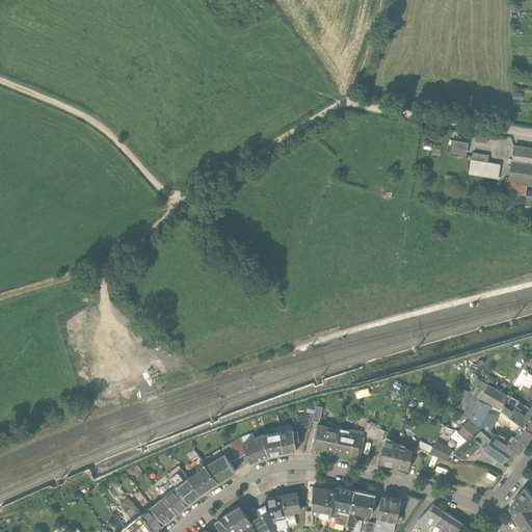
[(468,143),(451,140),(449,153),(466,156),(468,143)]
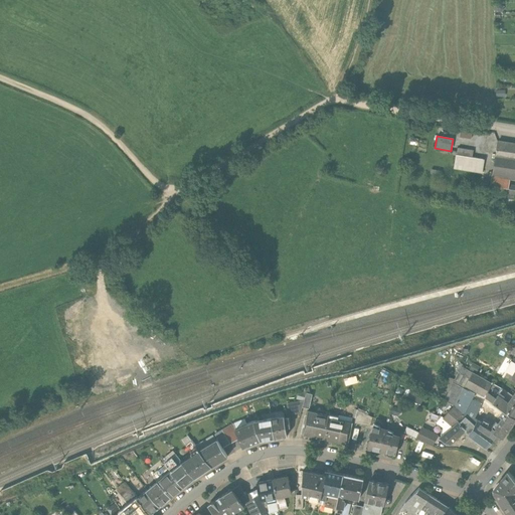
[(514,177),(514,144),(498,142),(490,185),(508,188),(509,184),(511,177),(514,177)]
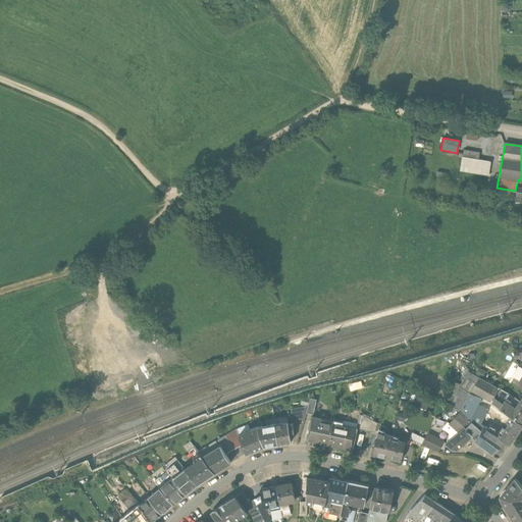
[(479,152),(464,149),(461,170),(488,174),(490,162),(478,159),(479,152)]
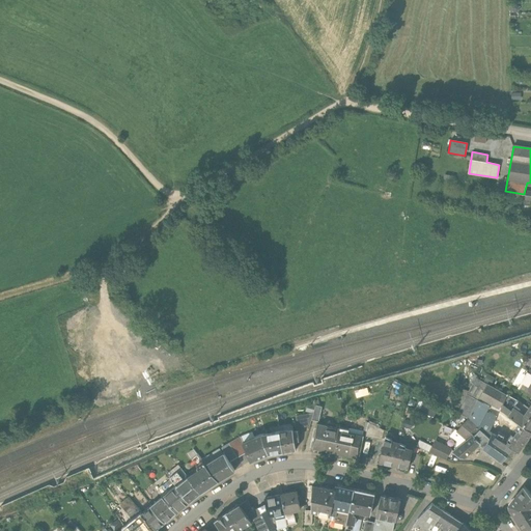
[(529,205),(530,197),(524,195),(522,204),(529,205)]
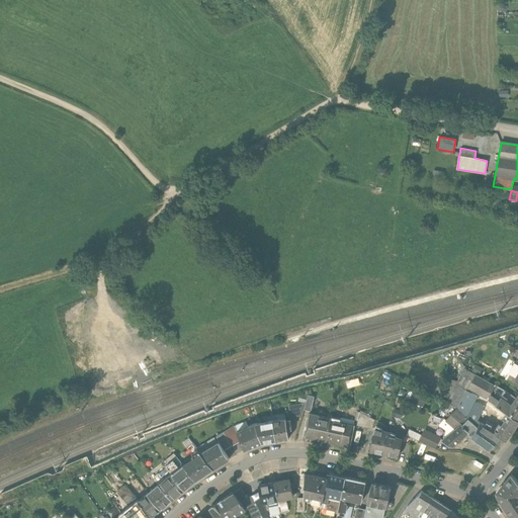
[(517,385),(517,378),(516,377),(517,373),(517,364),(515,362),(506,378),(517,385)]
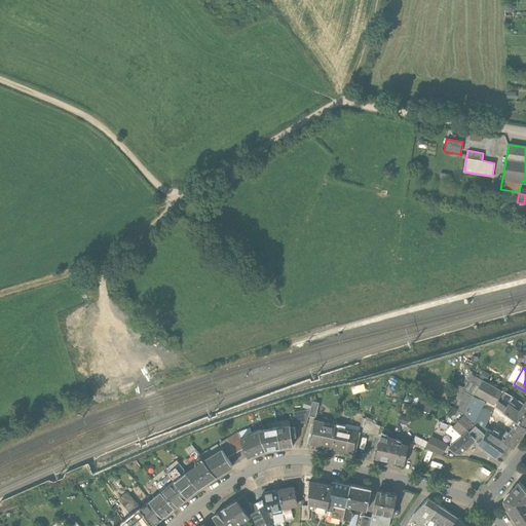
[(479,377),(486,380),(489,374),(482,371),(479,377)]
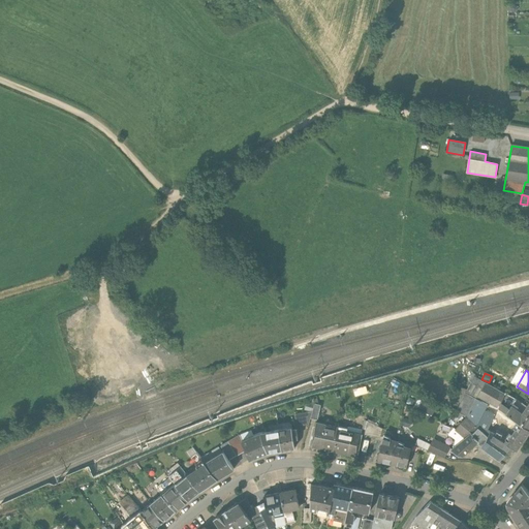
[(474,376),(457,411),(467,416),(488,435),(490,431),(487,429),(494,413),(485,409),(488,404),(476,398),(477,395),(497,406),(504,393),(474,376)]
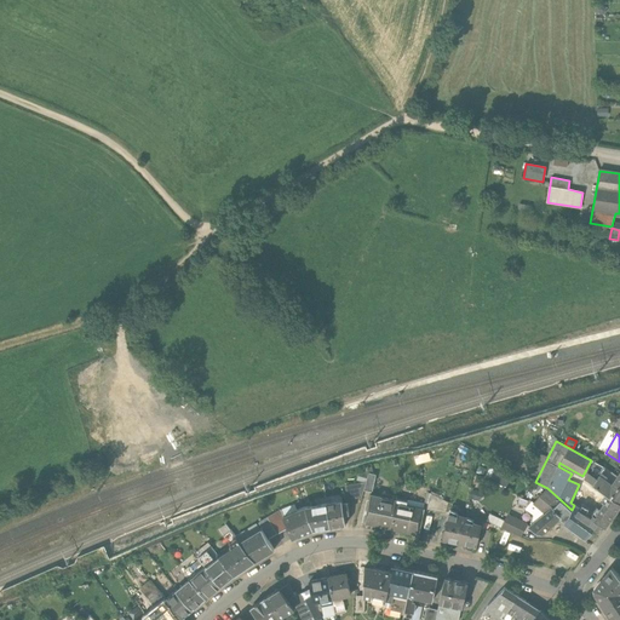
[(604,468),(591,459),(583,476),(596,486),(601,476),(604,468)]
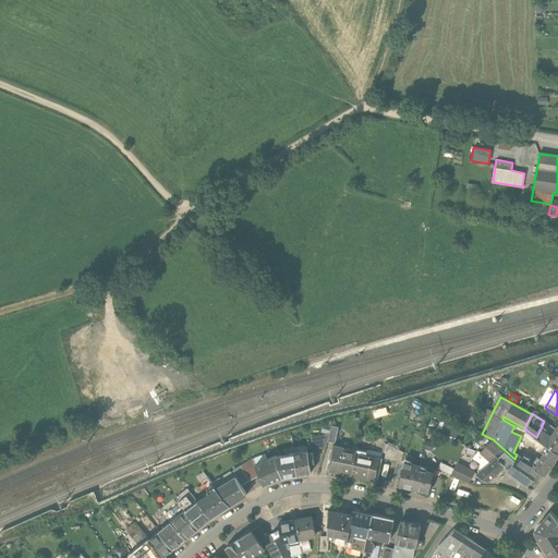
[(459,428),(445,421),(444,422),(440,420),(436,427),(440,429),(440,431),(455,437),(459,428)]
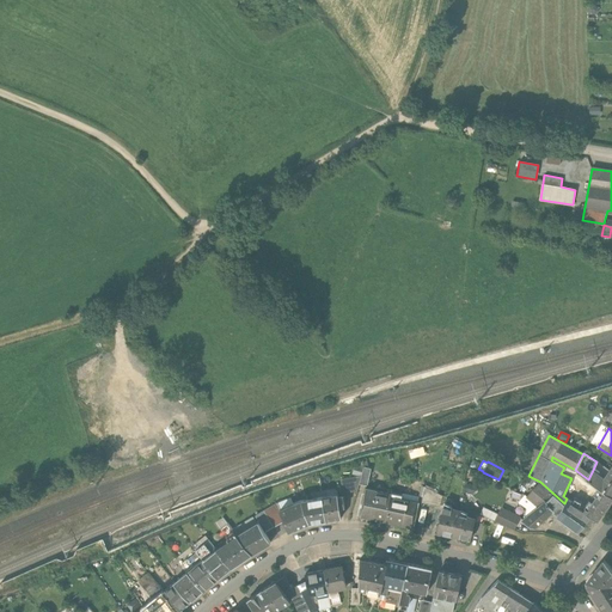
[(610,470),(597,461),(593,470),(604,478),(610,470)]
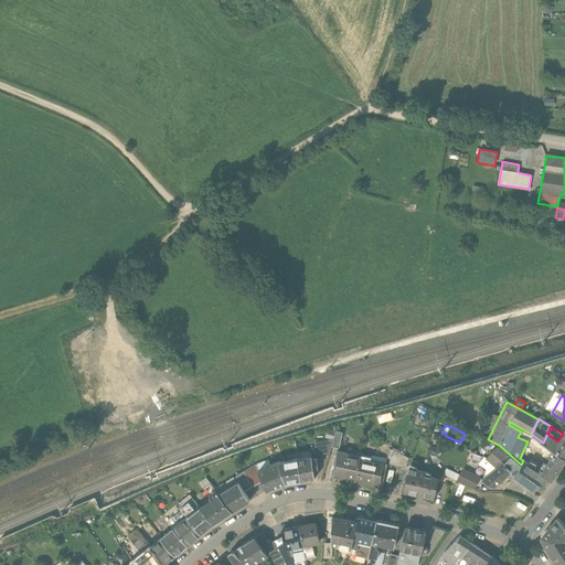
[(333,439),(336,432),(328,429),(326,437),(333,439)]
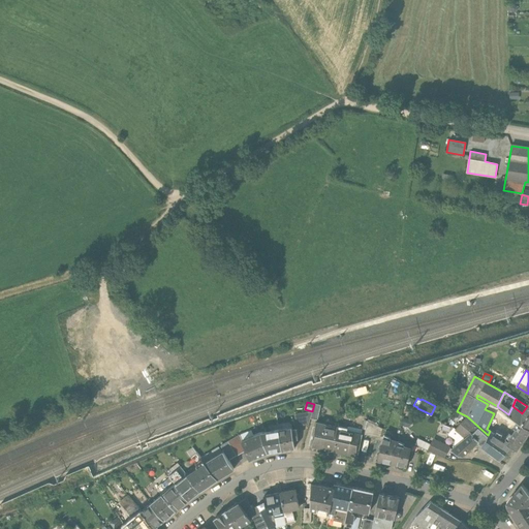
[(508,414),(520,423),(528,430),(528,402),(527,406),(522,413),(512,406),(508,414)]
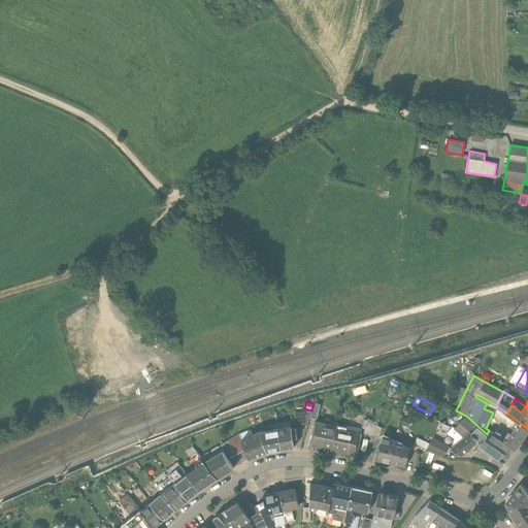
[(311,410),(309,417),(316,418),(320,404),(314,403),(311,410)]
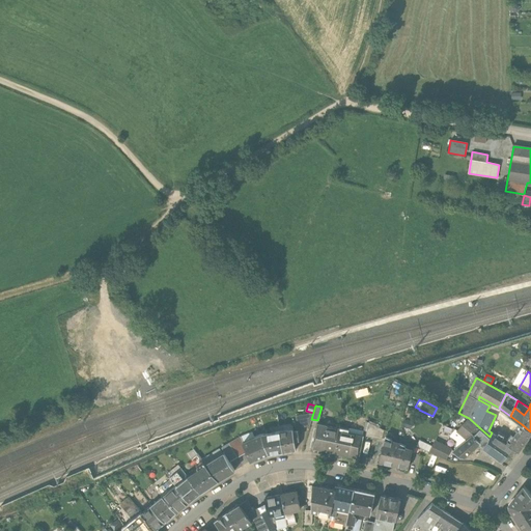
[(313,413),(295,415),(297,427),(309,426),(311,419),(313,413)]
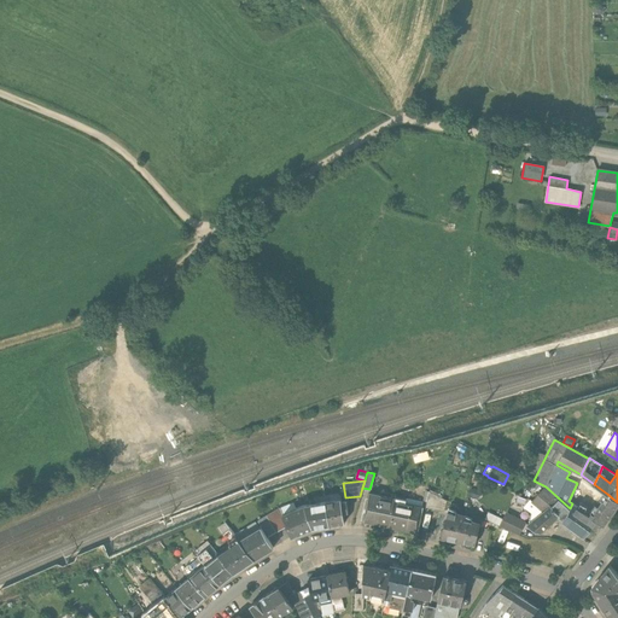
[(531,522),(549,508),(558,516),(564,520),(570,508),(546,487),(532,501),(530,500),(525,506),(532,512),(530,520),(531,522)]
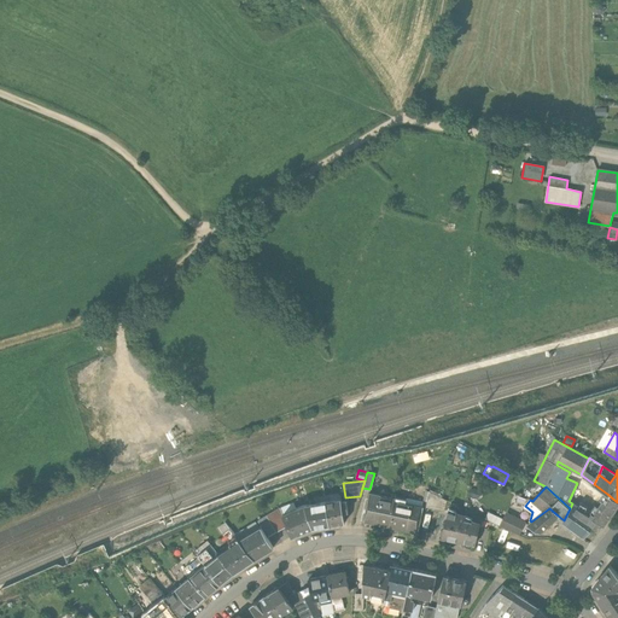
[(479,489),(470,488),(468,496),(478,499),(479,489)]
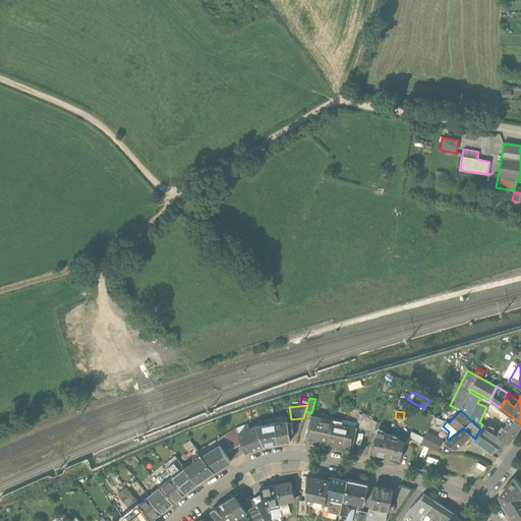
[(379,422),(360,413),(358,427),(363,428),(363,430),(369,431),(369,432),(375,435),(377,430),(379,422)]
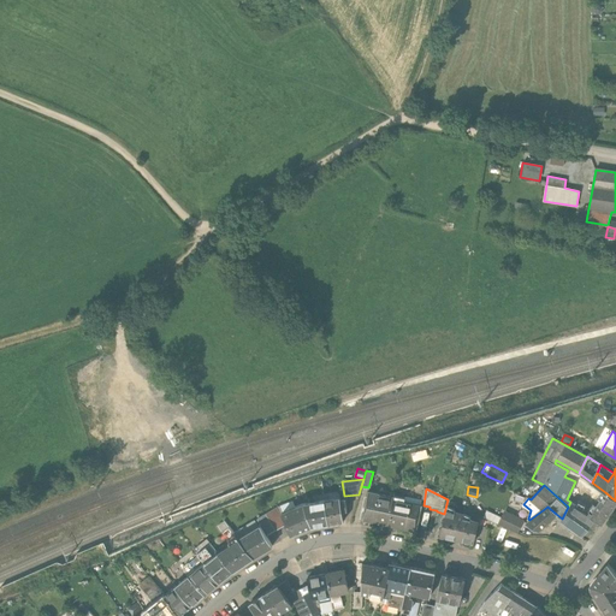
[(361,519),(388,525),(394,496),(369,491),(369,490),(368,490),(361,519)]
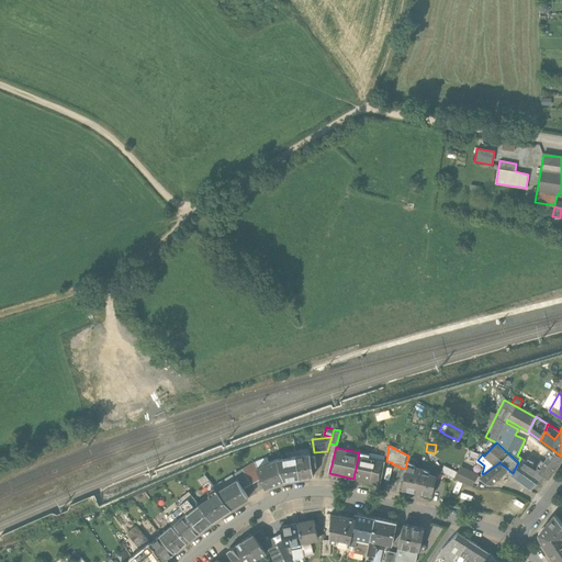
[(541,461),(536,467),(535,468),(541,473),(548,478),(561,457),(552,449),(543,462),(541,461)]
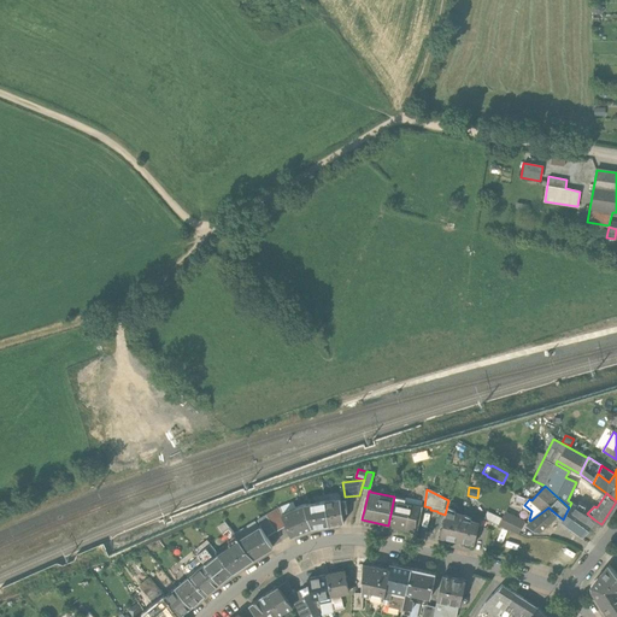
[(404,505),(405,499),(394,497),(388,526),(416,532),(421,509),(404,505)]
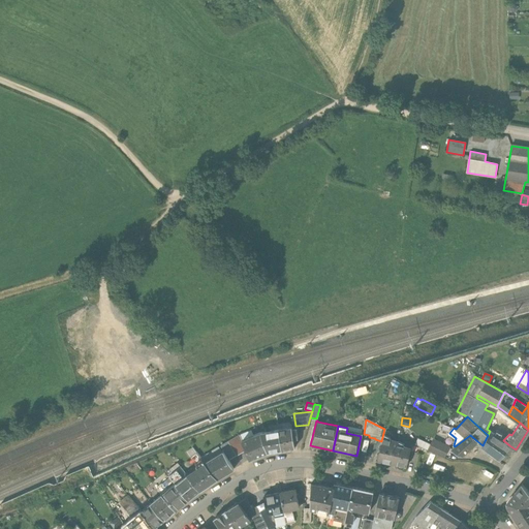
[(297,428),(291,429),(291,427),(278,429),(281,449),(294,447),(293,438),(298,437),(297,428)]
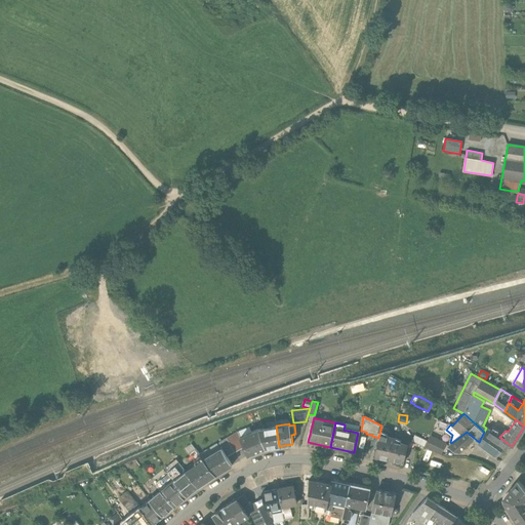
[(249,426),(238,431),(244,446),(248,455),(266,448),(258,429),(251,432),(249,426)]
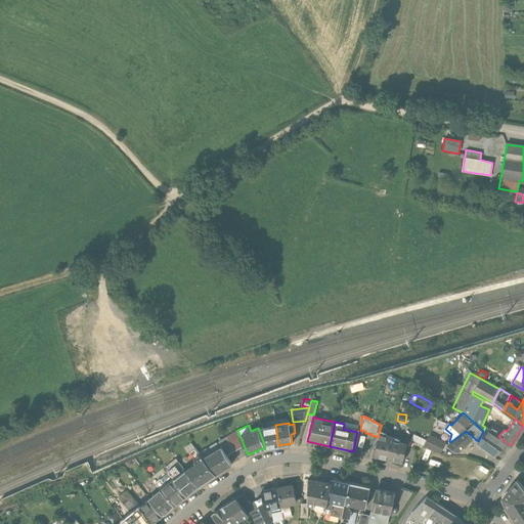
[(265,447),(278,445),(275,425),(267,426),(258,428),(265,447)]
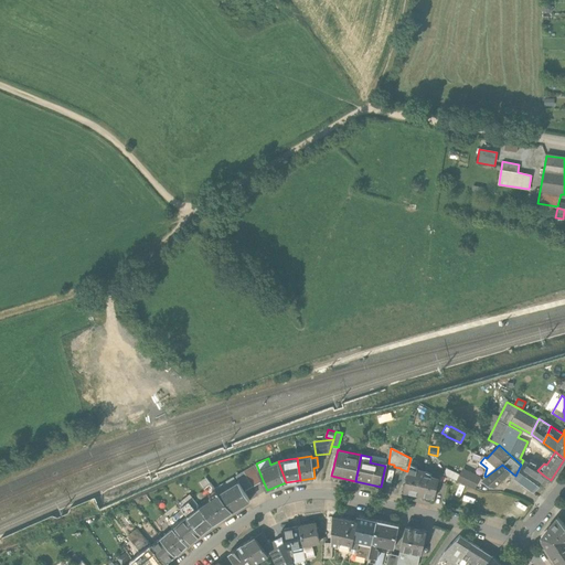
[(523,460),(521,465),(515,476),(514,477),(534,491),(544,476),(537,470),(539,469),(523,460)]
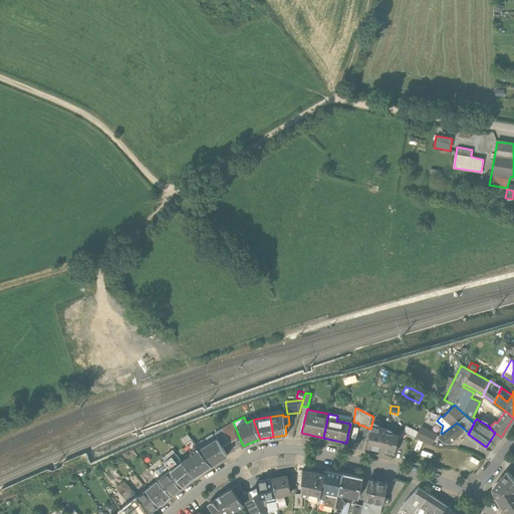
[(214,433),(217,438),(222,446),(239,437),(233,422),(214,433)]
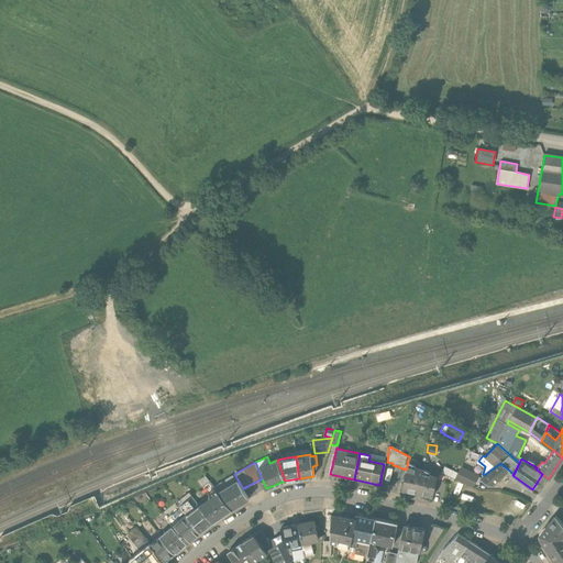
[(492,485),(508,470),(500,463),(481,478),(492,485)]
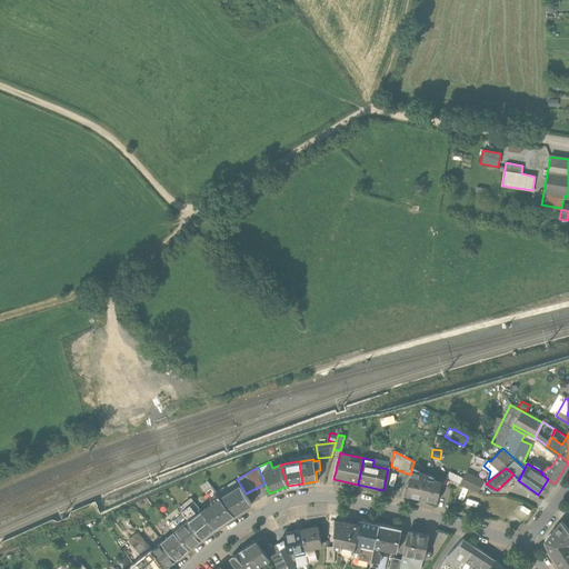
[(410,475),(406,495),(427,499),(429,502),(433,502),(436,501),(437,501),(442,476),(430,469),(428,473),(428,476),(419,471),(411,470),(410,475)]
